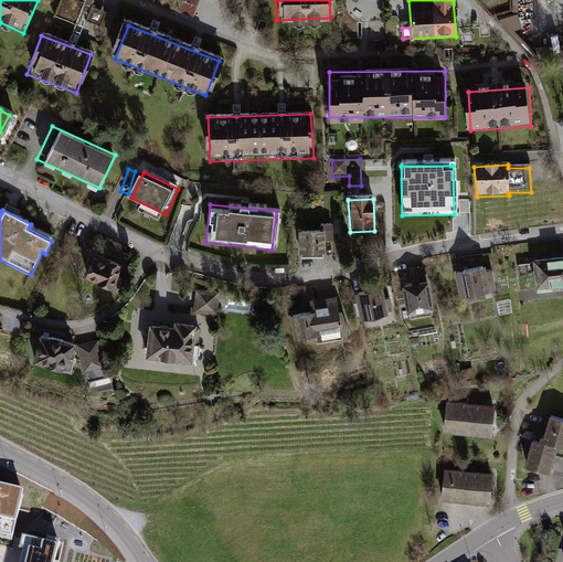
[(327,231),(300,232),(300,260),(327,258),(327,231)]
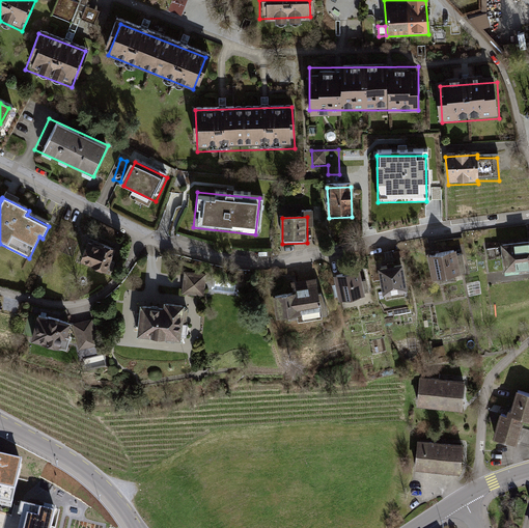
[(89,242),(79,265),(106,277),(107,273),(110,275),(118,254),(89,242)]
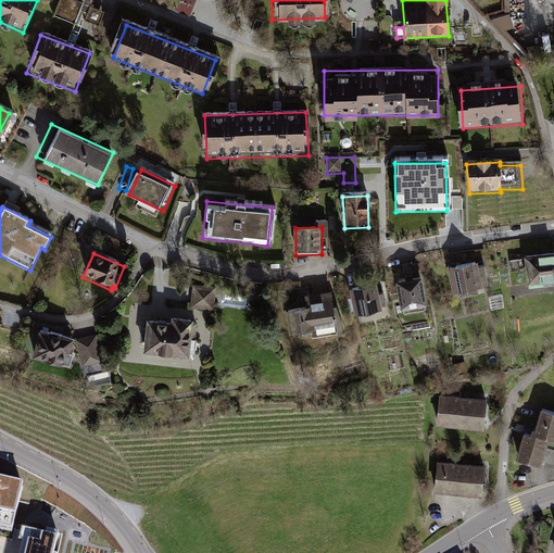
[(553,255),(524,260),(528,289),(553,286),(553,255)]
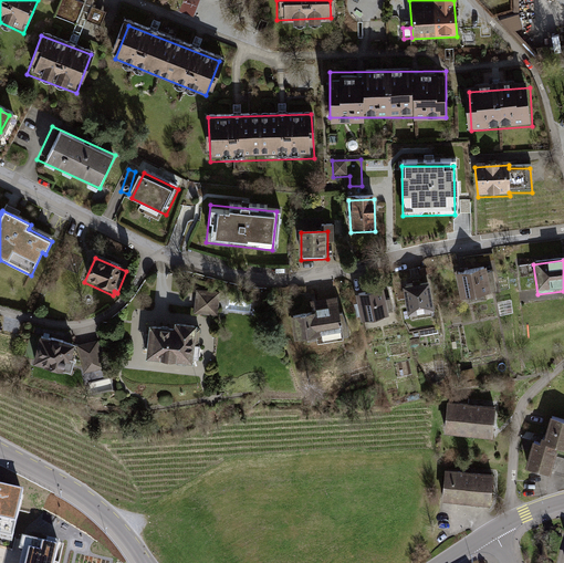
[(487,270),(456,277),(460,303),(493,296),(492,293),(497,292),(492,274),(488,275),(487,270)]
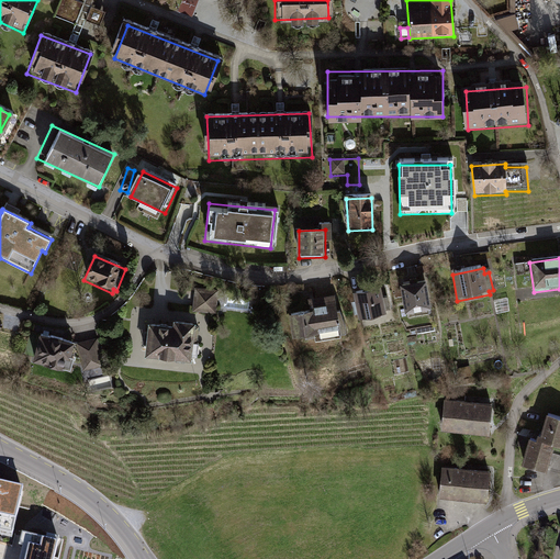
[(426,283),(400,289),(405,317),(432,312),(426,283)]
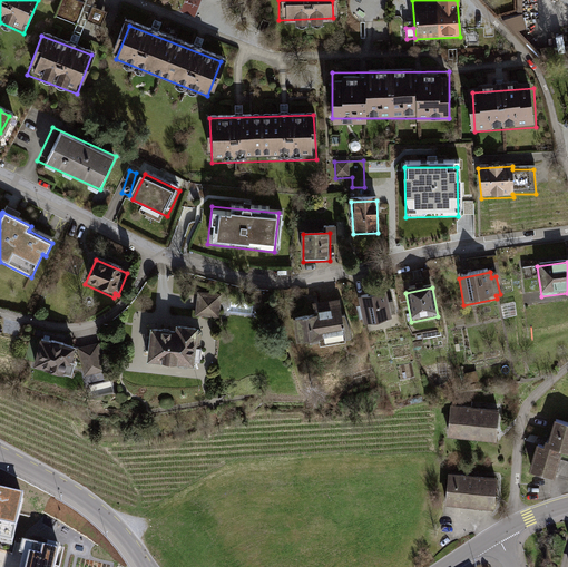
[(391,322),(385,293),(358,300),(362,328),(391,322)]
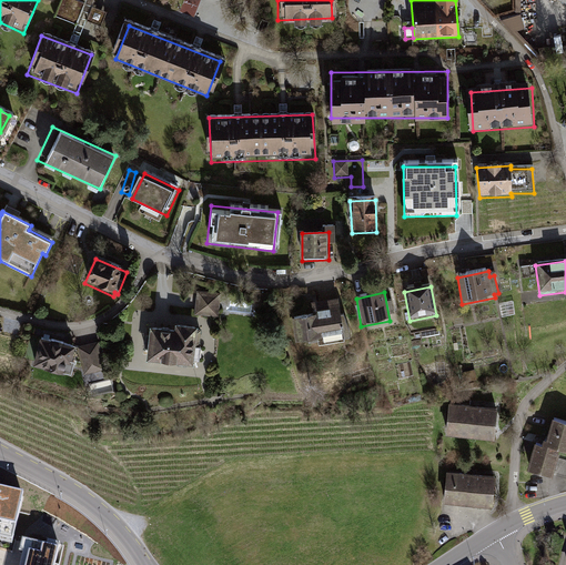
[(218,298),(196,295),(194,318),(215,320),(218,298)]
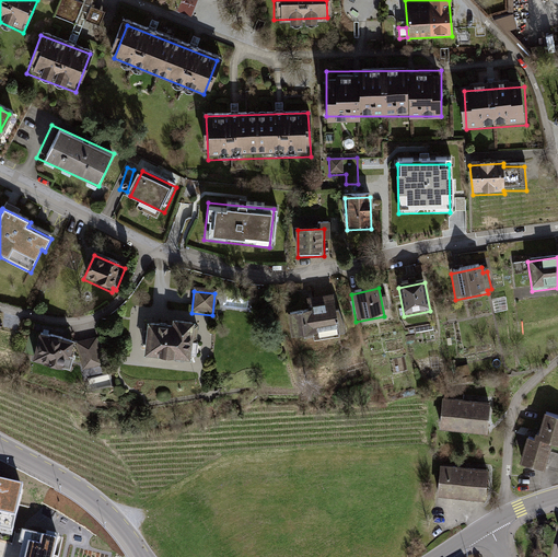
[(307,313),(287,316),(290,340),(313,338),(314,345),(339,340),(338,337),(346,336),(345,329),(336,313),(334,297),(305,300),(307,313)]
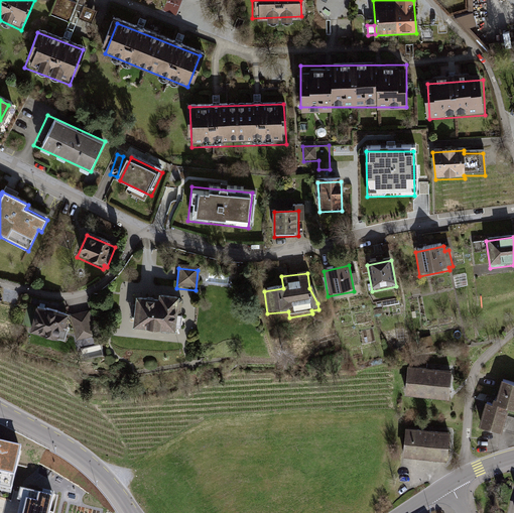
[(158,302),(135,300),(132,332),(174,335),(178,300),(158,297),(158,302)]
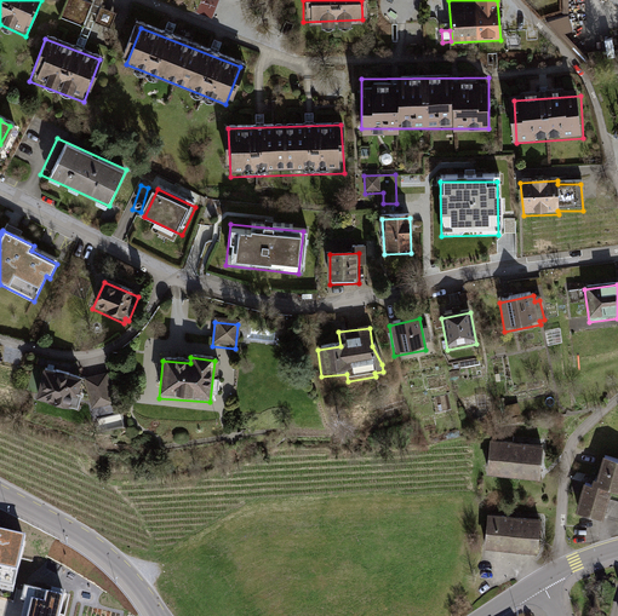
[(81,381),(44,370),(35,403),(74,413),(81,381)]
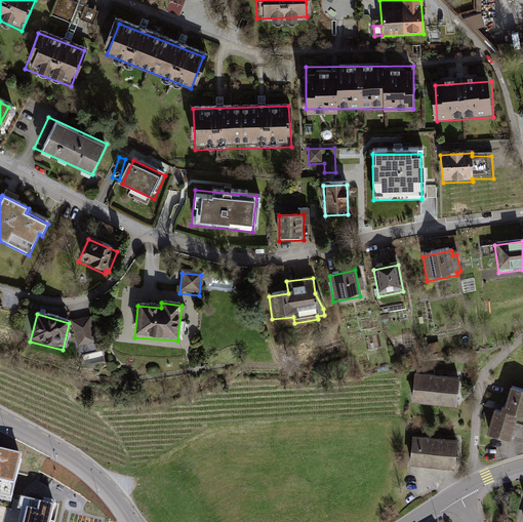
[(89,319),(70,324),(76,351),(95,346),(89,319)]
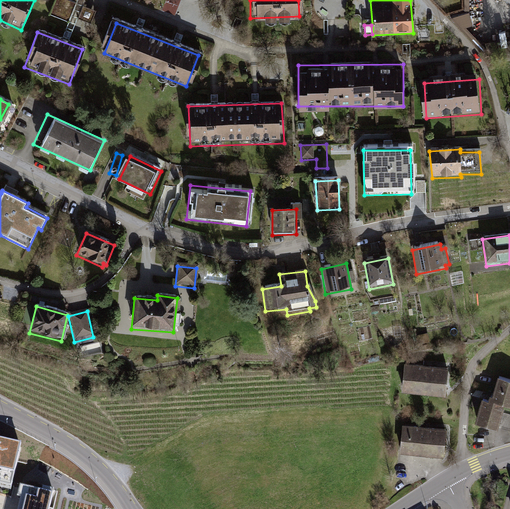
[(446,367),(403,363),(401,391),(443,395),(446,367)]
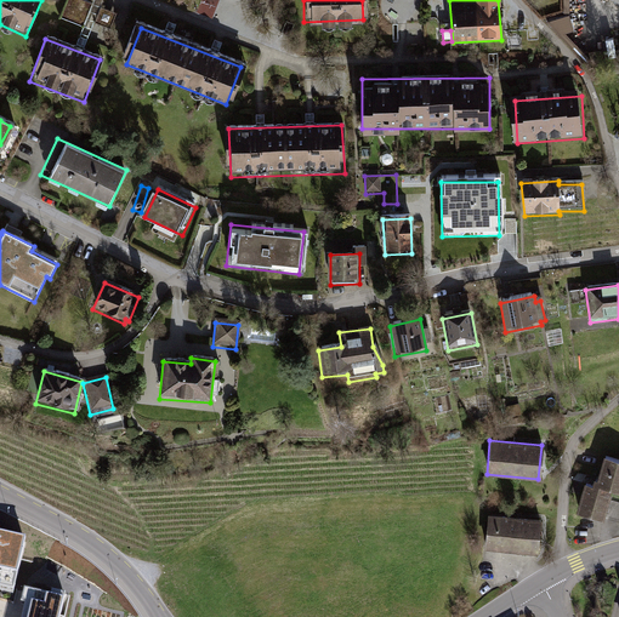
[(618,466),(603,461),(597,485),(595,484),(594,490),(585,489),(578,516),(618,529),(618,525),(618,507),(611,504),(613,495),(618,496),(618,466)]
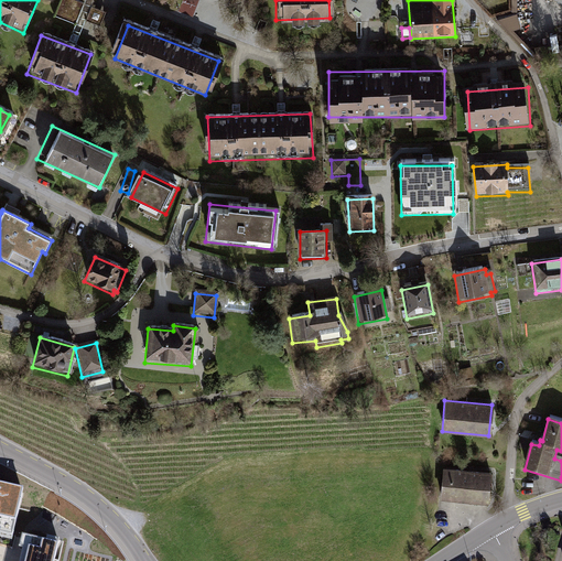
[(490,472),(444,468),(440,504),(487,508),(490,472)]
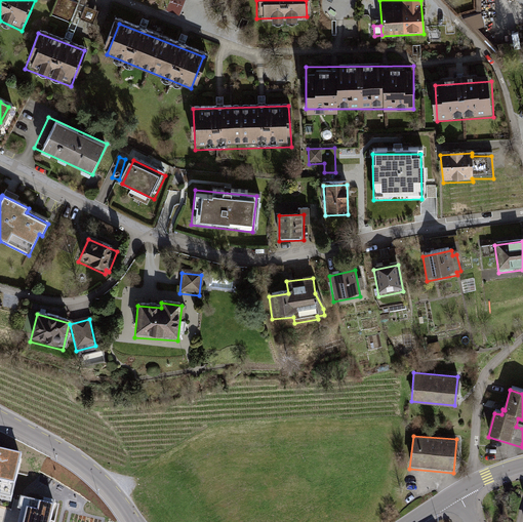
[(0,496),(11,499),(21,459),(0,454),(0,496)]
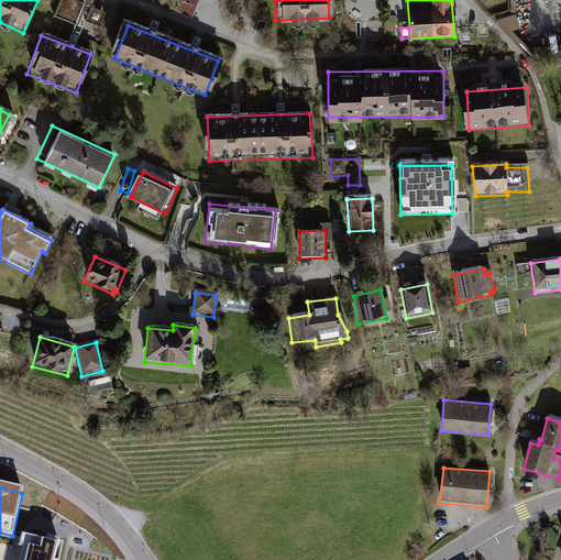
[(43,517),(44,498),(28,496),(25,516),(43,517)]
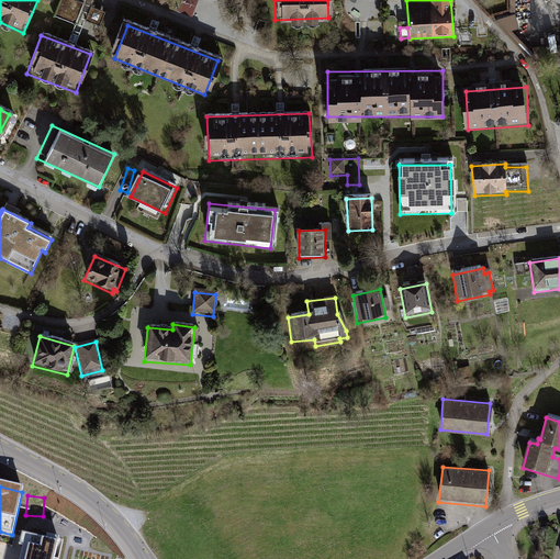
[(64,512),(56,529),(64,533),(70,515),(64,512)]
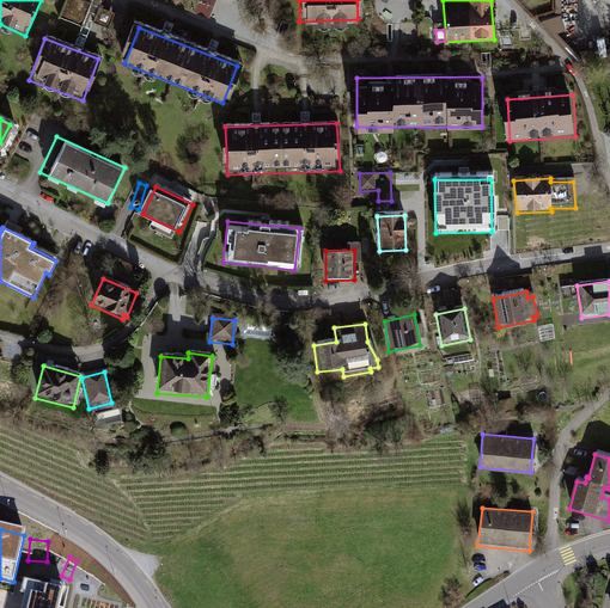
[(59,607),(63,589),(47,585),(46,593),(29,589),(24,607),(59,607)]
